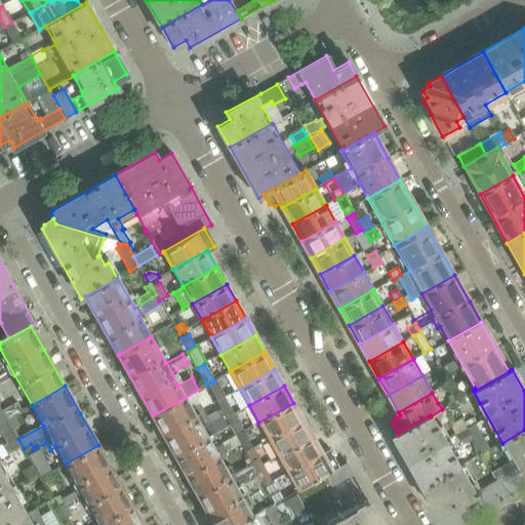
[(459,400),(455,393),(447,398),(451,405),(459,400)]
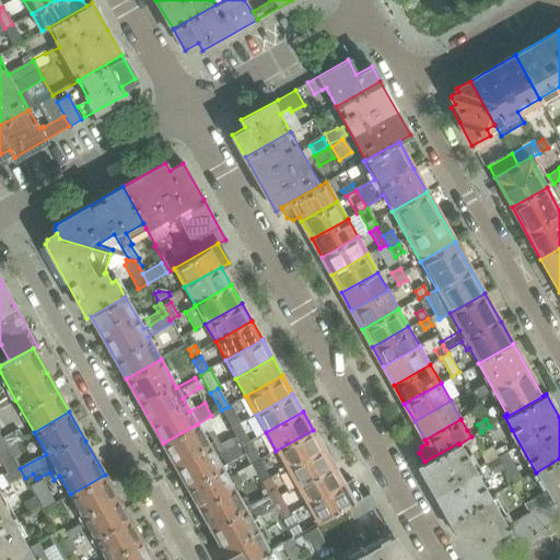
[(214,455),(197,424),(163,443),(199,508),(233,488),(221,467),(232,462),(225,450),(221,452),(214,455)]
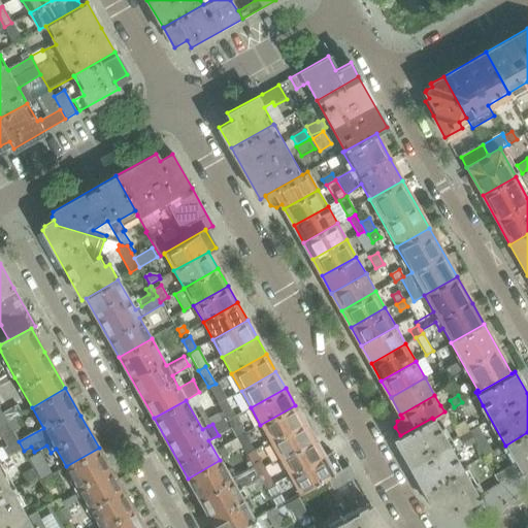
[(234,417),(225,400),(217,404),(227,422),(234,417)]
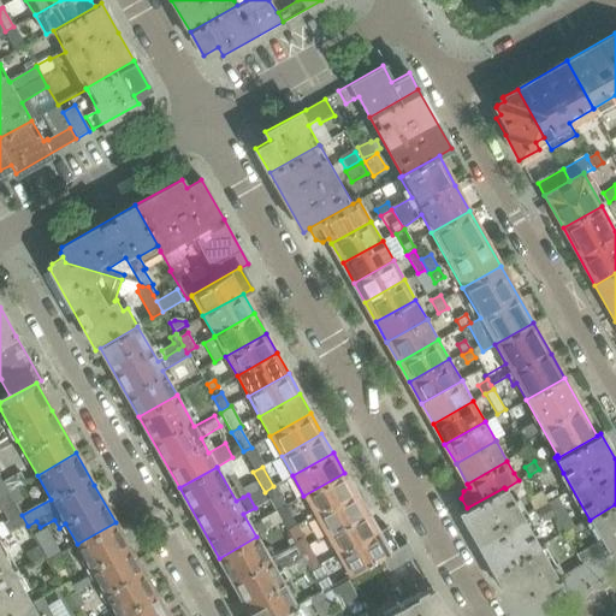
[(16,487),(24,483),(19,473),(3,483),(7,492),(16,487)]
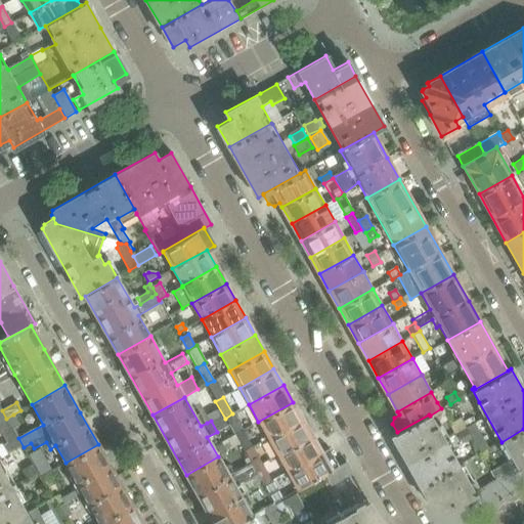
[(268,438),(302,419),(293,402),(258,422),(268,438)]
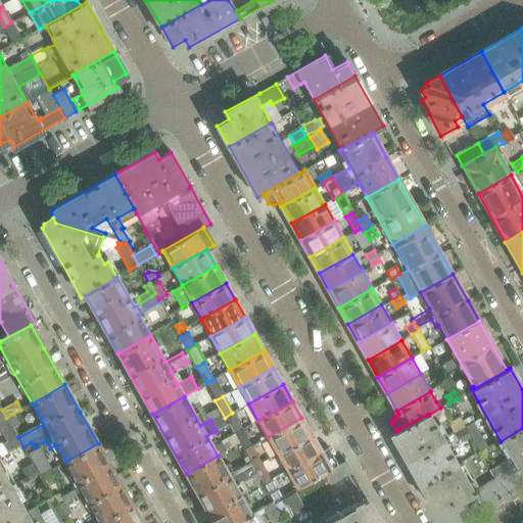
[(214,418),(219,415),(216,410),(203,417),(206,422),(210,420),(214,418)]
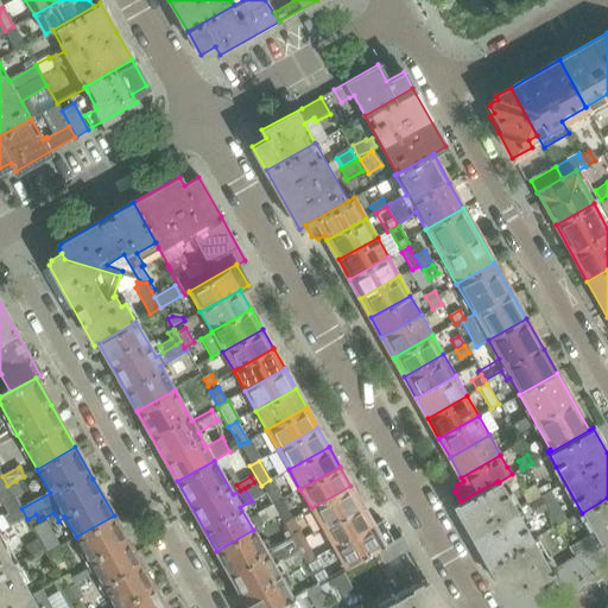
[(278,500),(268,482),(271,481),(270,480),(261,486),(265,493),(272,505),(278,500)]
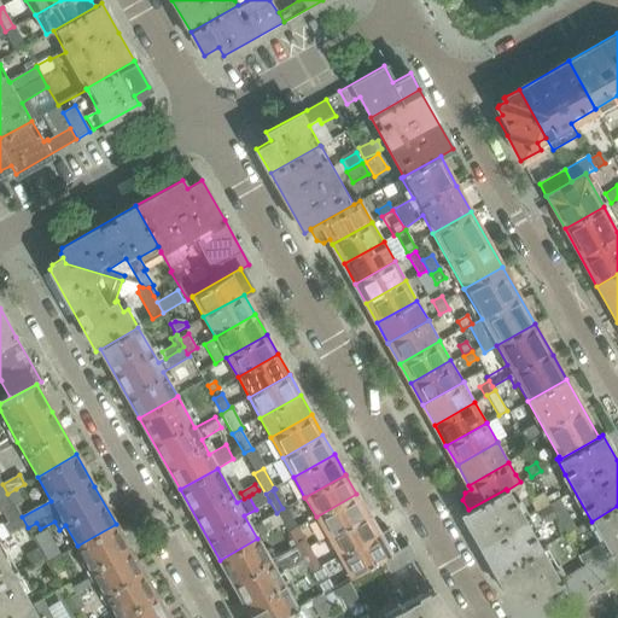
[(23,501),(16,489),(7,494),(15,506),(23,501)]
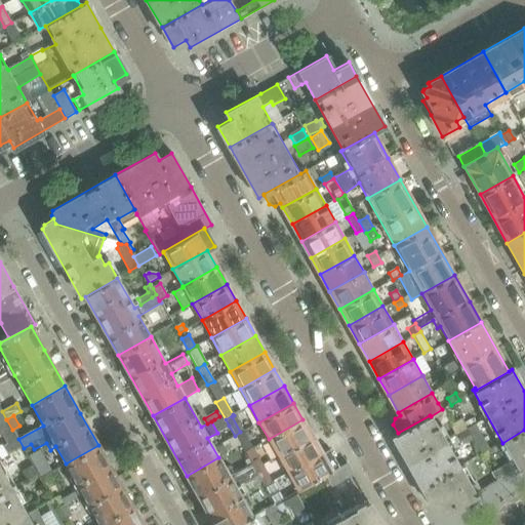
[(445,439),(431,416),(430,415),(398,433),(393,436),(422,488),(460,467),(445,439)]
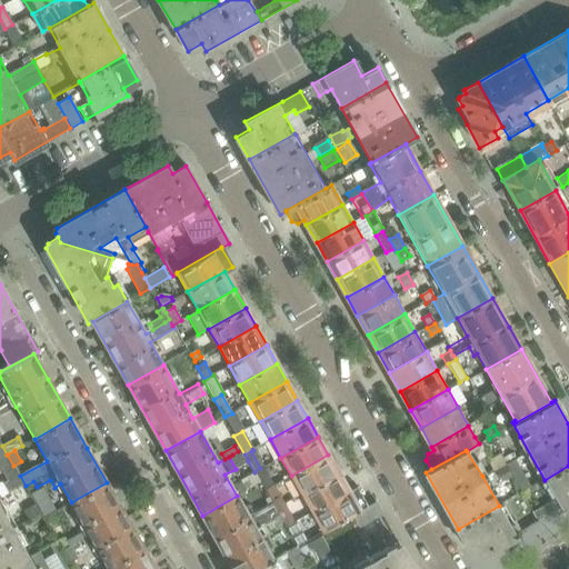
[(506,465),(515,459),(511,452),(501,458),(506,465)]
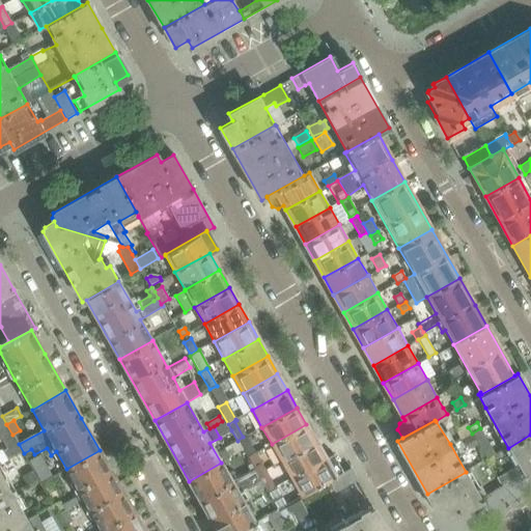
[(21,452),(22,452),(12,435),(6,424),(0,427),(0,437),(6,448),(1,451),(2,452),(6,460),(15,456),(21,452)]
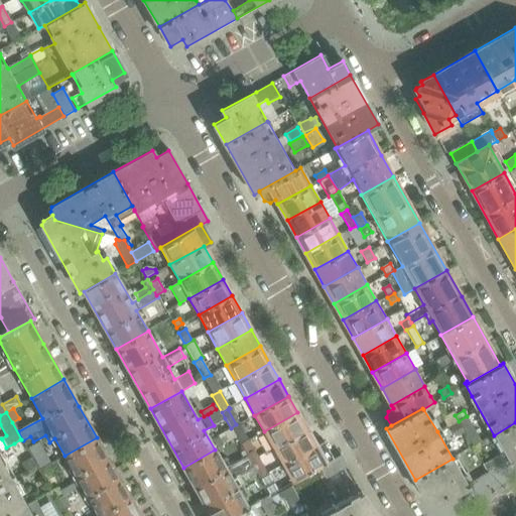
[(273,448),(307,429),(297,412),(264,431),(273,448)]
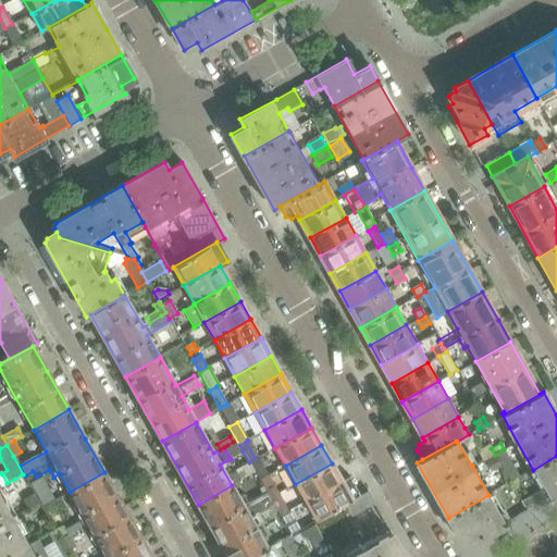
[(495,456),(490,446),(479,453),(484,462),(495,456)]
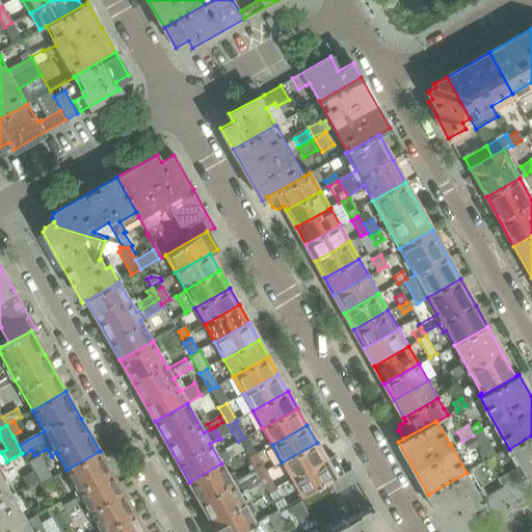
[(481,429),(473,434),(487,459),(496,455),(481,429)]
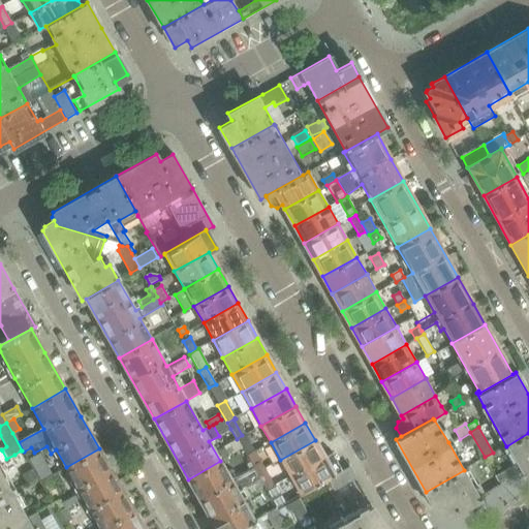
[(528,468),(528,433),(506,446),(502,449),(507,458),(511,455),(516,463),(517,465),(496,476),(501,485),(528,468)]
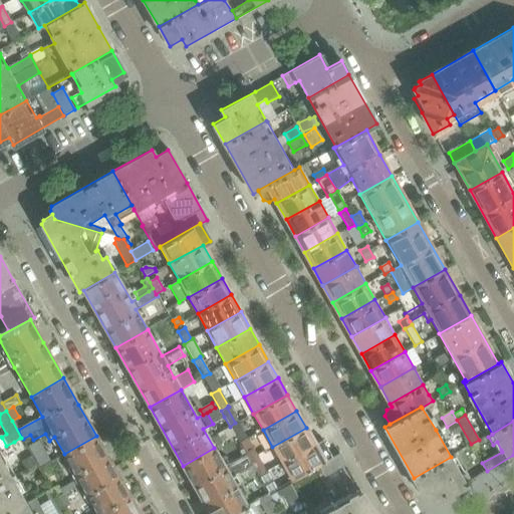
[(462,432),(457,422),(448,427),(453,437),(462,432)]
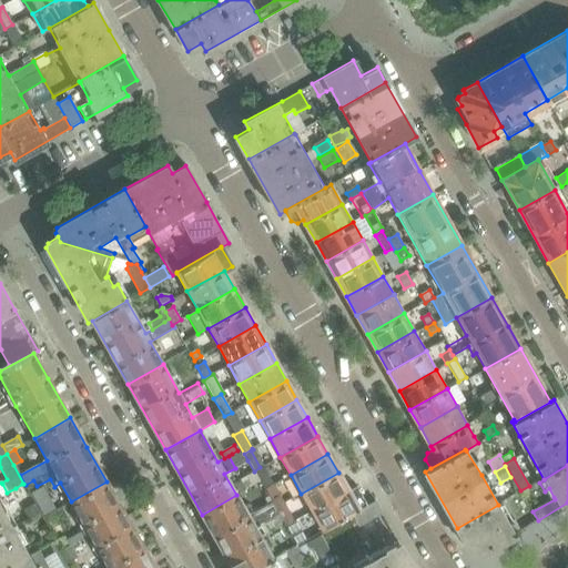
[(312,511),(348,490),(338,473),(301,494),(312,511)]
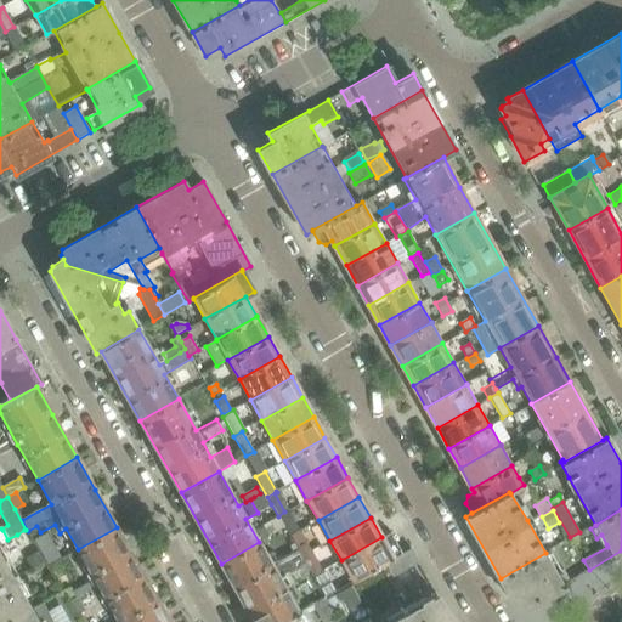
[(157,598),(133,555),(117,527),(78,549),(117,620),(157,598)]
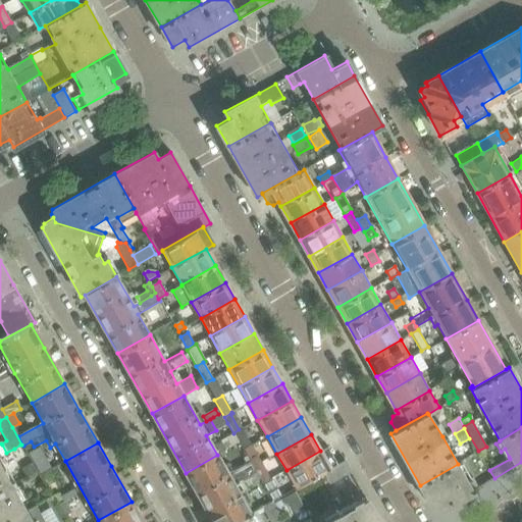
[(318,475),(336,464),(327,447),(320,451),(286,470),(296,487),(317,475),(318,475)]
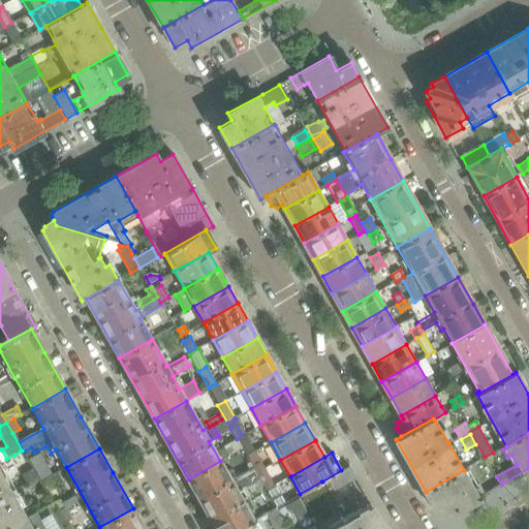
[(263,487),(255,473),(252,467),(248,469),(249,470),(231,480),(230,479),(220,461),(188,479),(216,528),(237,528),(254,520),(238,492),(244,488),(248,495),(263,487)]
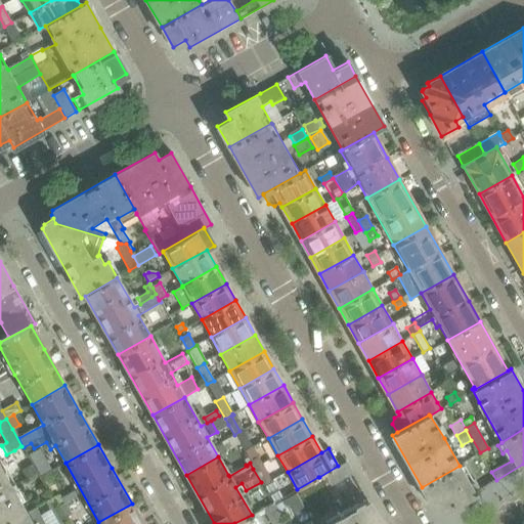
[(261,464),(258,457),(250,463),(253,469),(261,464)]
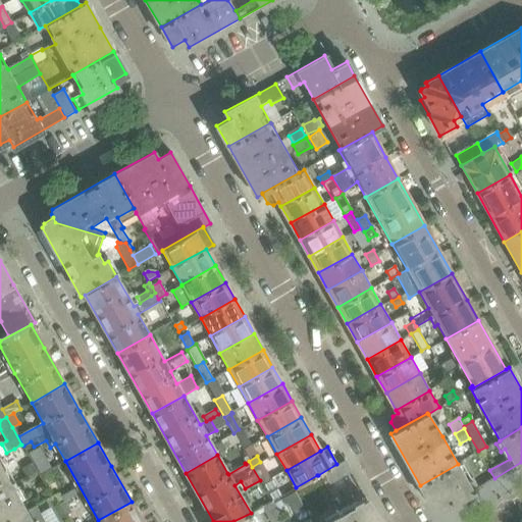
[(332,481),(351,471),(344,460),(336,464),(318,475),(330,499),(340,493),(332,481)]
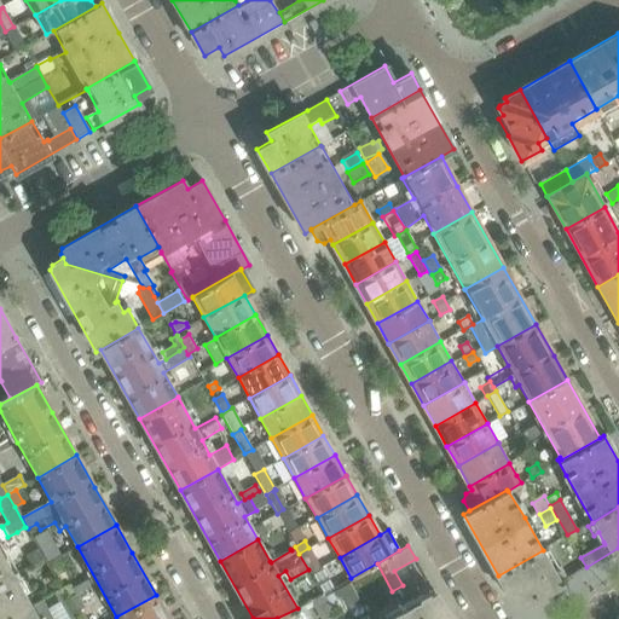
[(320,568),(308,548),(299,554),(308,570),(311,574),(320,568)]
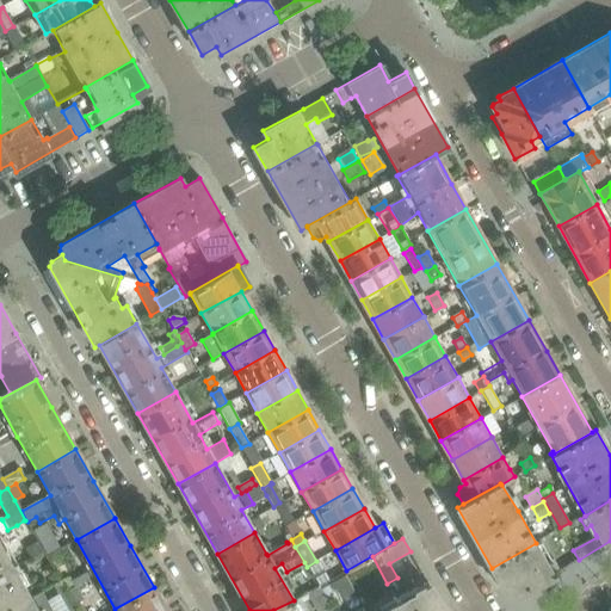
[(13,566),(0,542),(0,610),(4,610),(31,597),(13,566)]
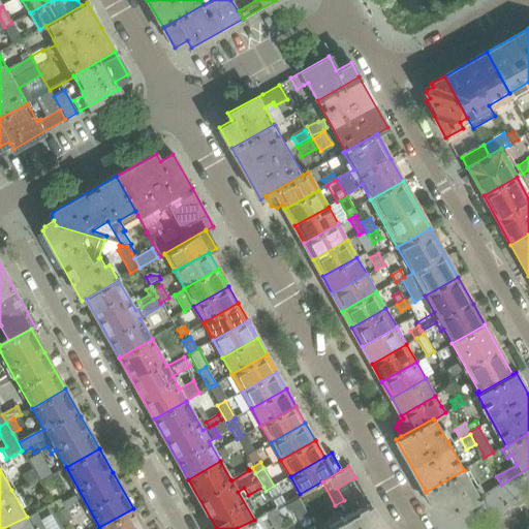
[(37,477),(32,469),(21,475),(26,484),(37,477)]
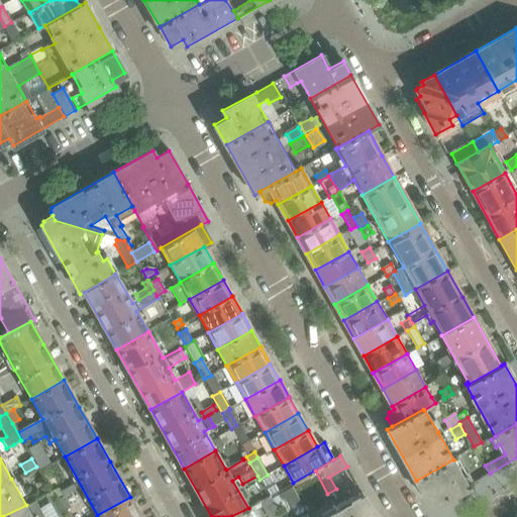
[(472,484),(466,474),(462,476),(453,459),(416,481),(425,499),(439,503),(472,484)]
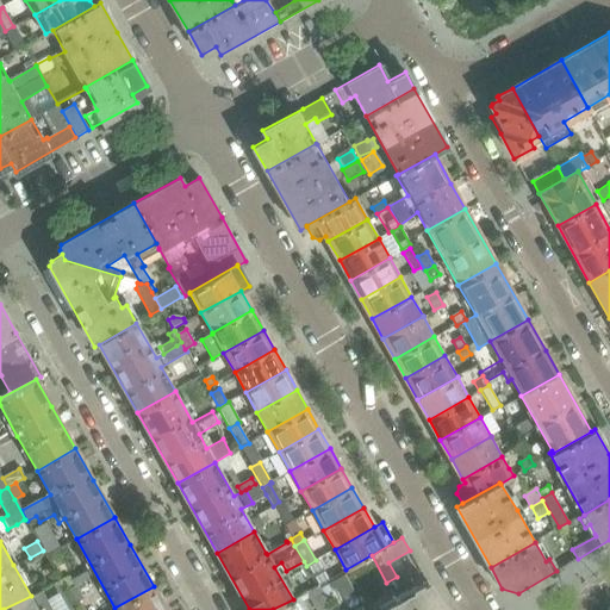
[(322,572),(316,560),(306,566),(313,578),(322,572)]
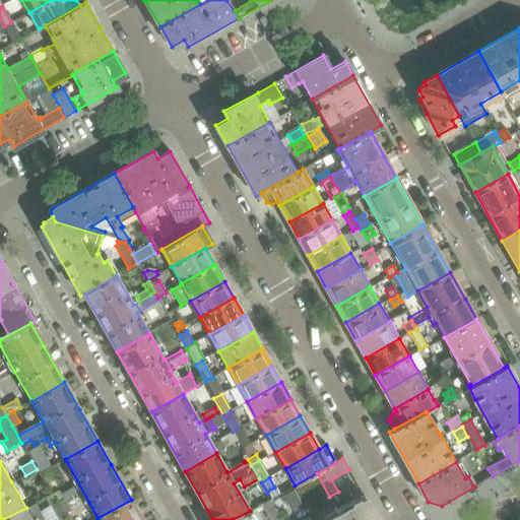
[(63,499),(77,492),(74,486),(60,494),(61,495),(63,499)]
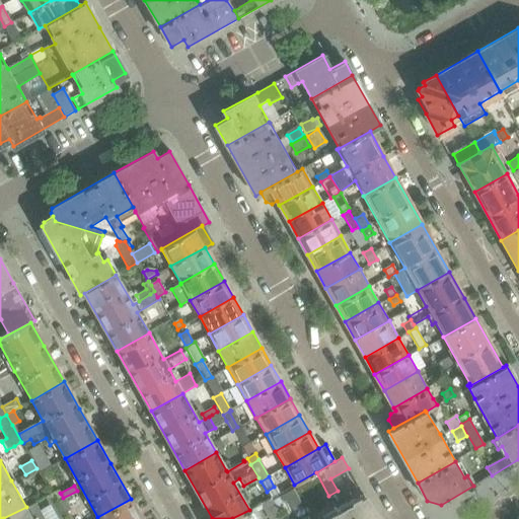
[(301,504),(293,491),(279,498),(287,512),(301,504)]
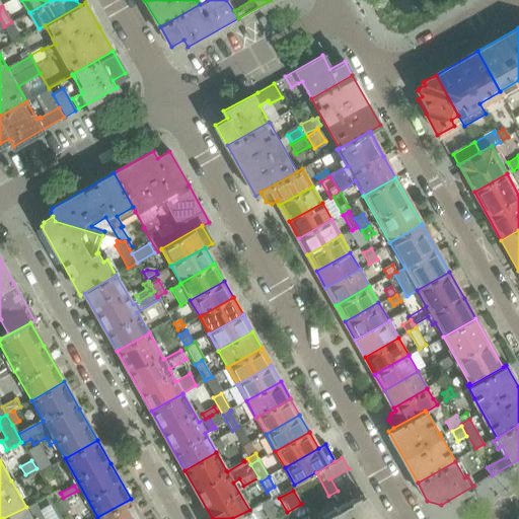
[(63,514),(57,503),(52,493),(45,497),(57,518),(65,518),(66,518),(63,514)]
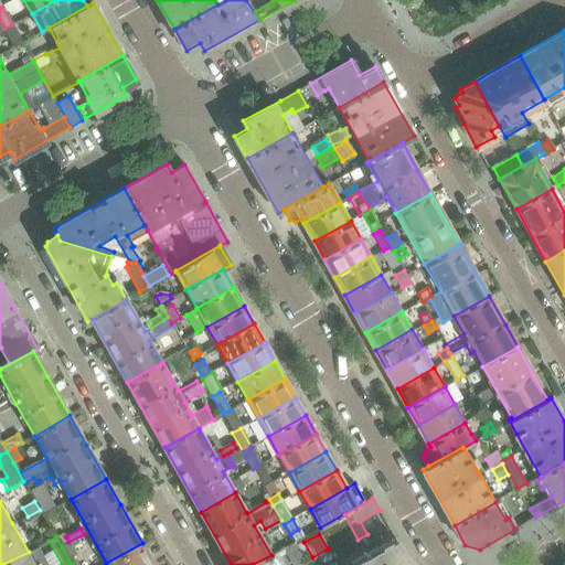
[(409,564),(395,539),(384,545),(386,550),(359,564),(409,564)]
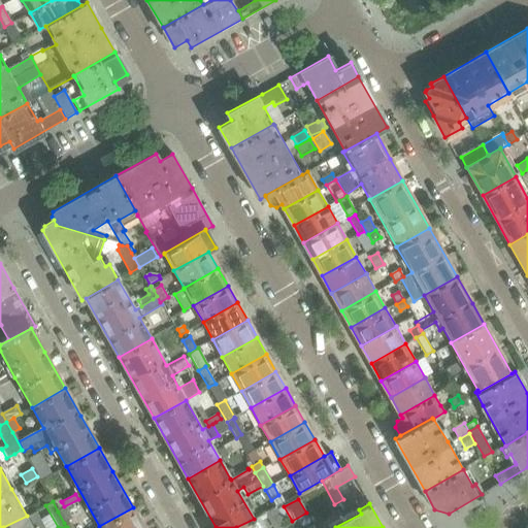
[(66,506),(58,512),(64,523),(73,519),(66,506)]
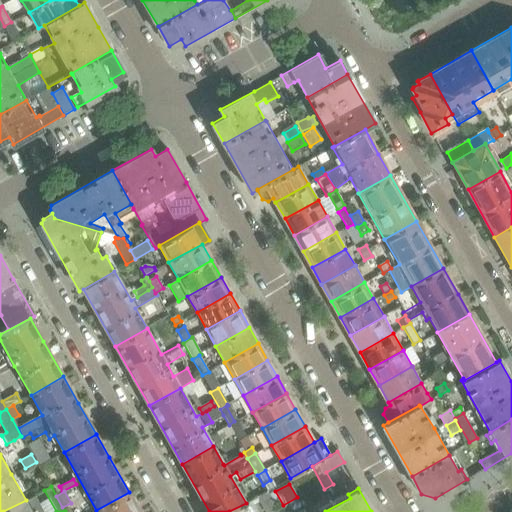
[(139,511),(140,511),(129,492),(96,510),(97,511),(139,511)]
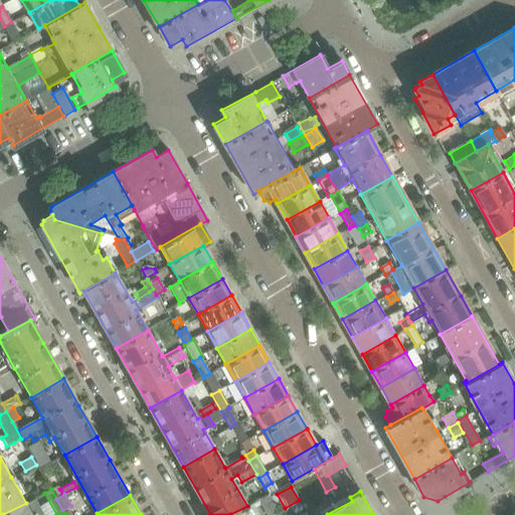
[(43,514),(35,498),(26,503),(3,514),(43,514)]
